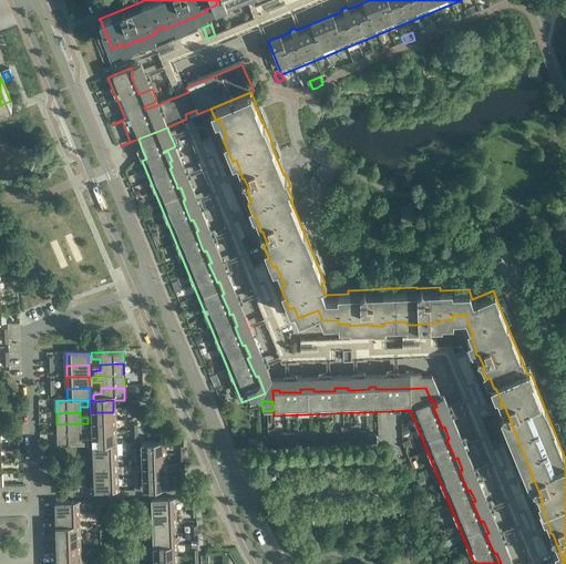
[(113,412),(91,412),(91,424),(113,423),(113,412)]
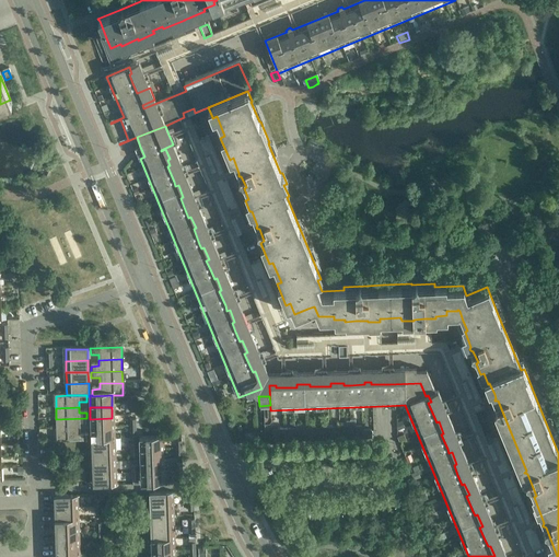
[(86,418),(56,419),(57,431),(80,430),(79,425),(88,425),(86,418)]
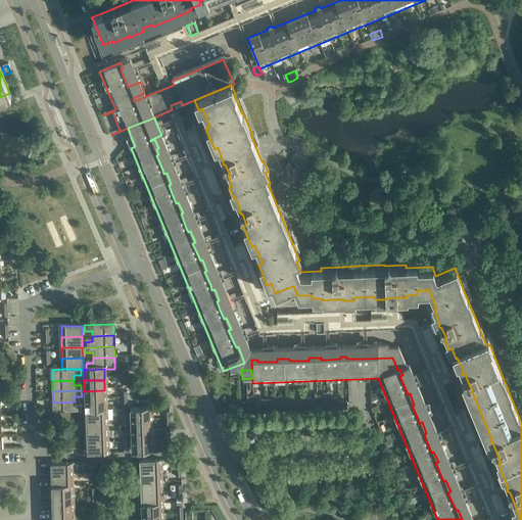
[(104,390),(84,391),(85,402),(105,402),(104,390)]
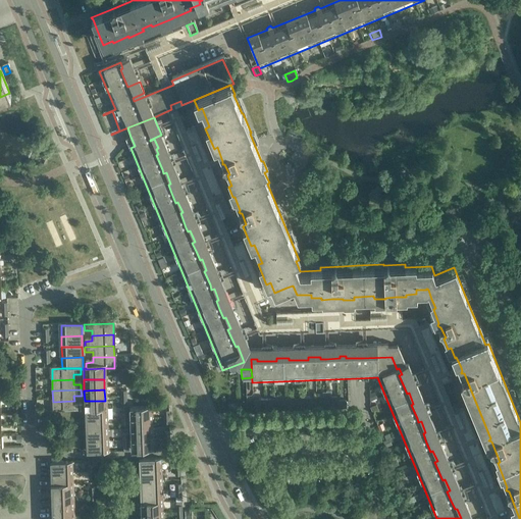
[(74,401),(53,402),(53,413),(82,412),(82,406),(74,406),(74,401)]
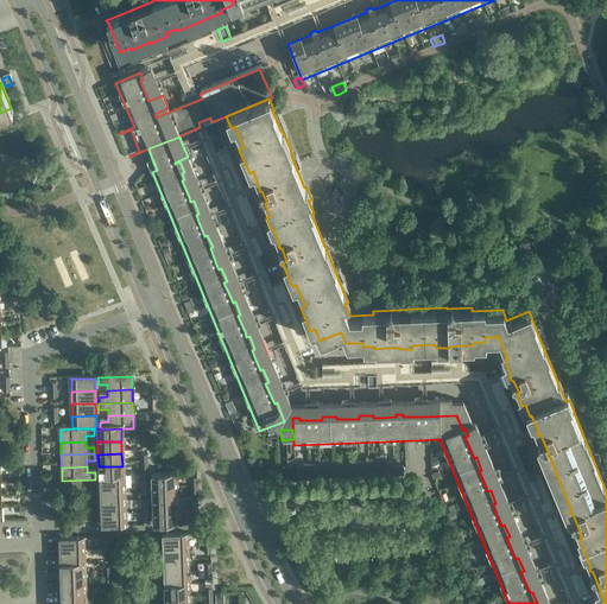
[(122,466),(99,466),(99,479),(122,478),(122,466)]
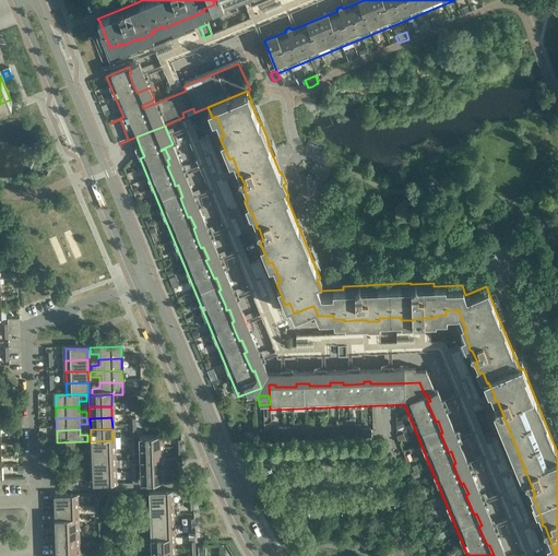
[(161,438),(141,438),(141,451),(161,450),(161,438)]
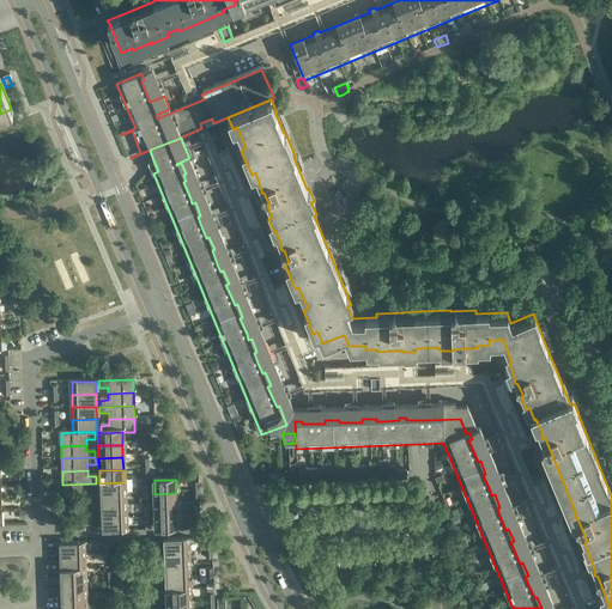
[(123,482),(100,483),(100,495),(123,495),(123,482)]
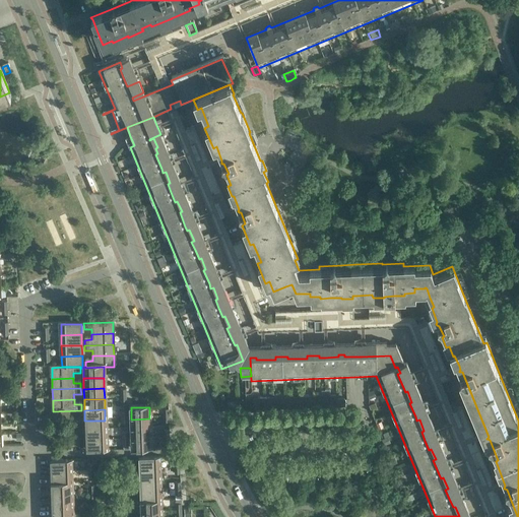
[(149,418),(131,419),(131,430),(149,430),(149,418)]
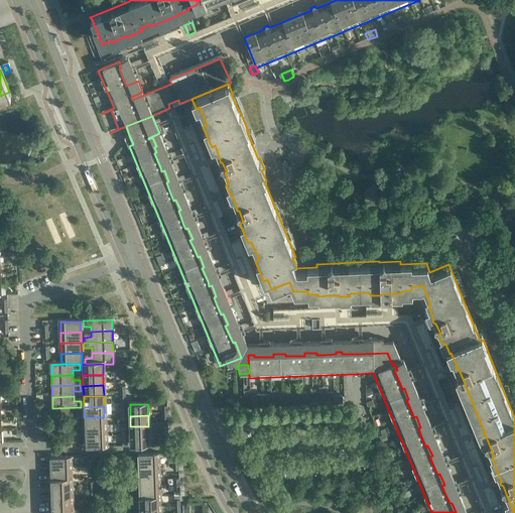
[(104,417),(84,417),(85,428),(105,427),(104,417)]
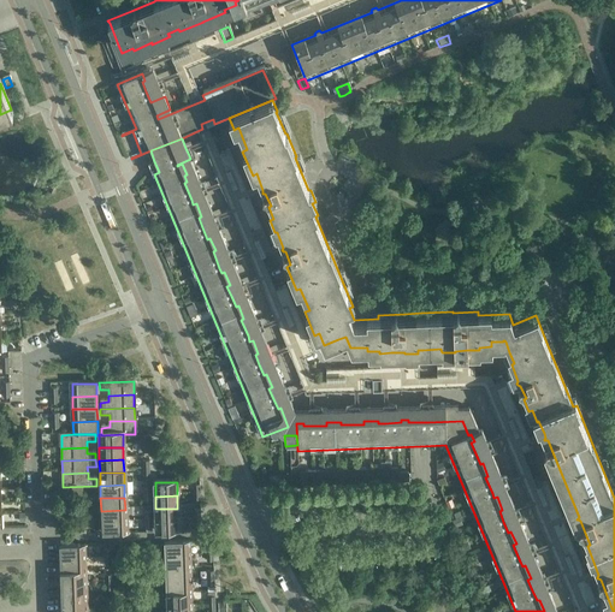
[(177,509),(155,509),(157,522),(178,521),(177,509)]
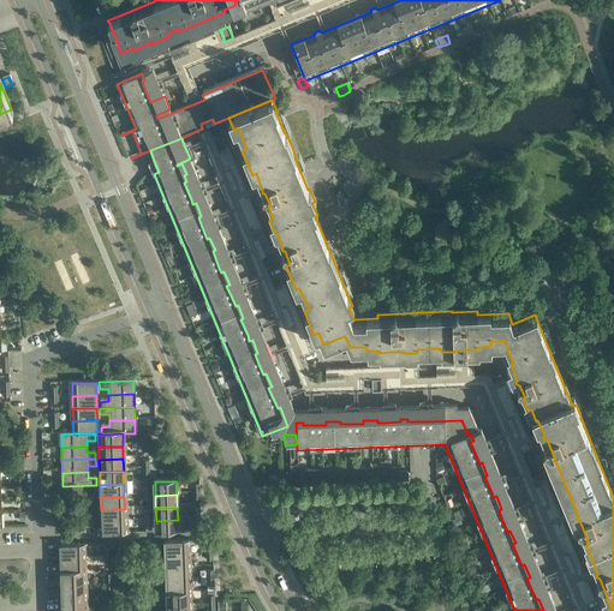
[(125,509),(101,510),(101,522),(125,522),(125,509)]
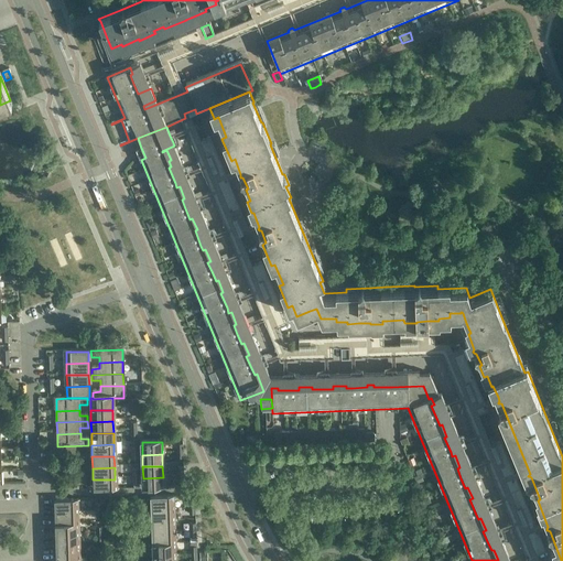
[(163,477),(143,478),(143,489),(163,489),(163,477)]
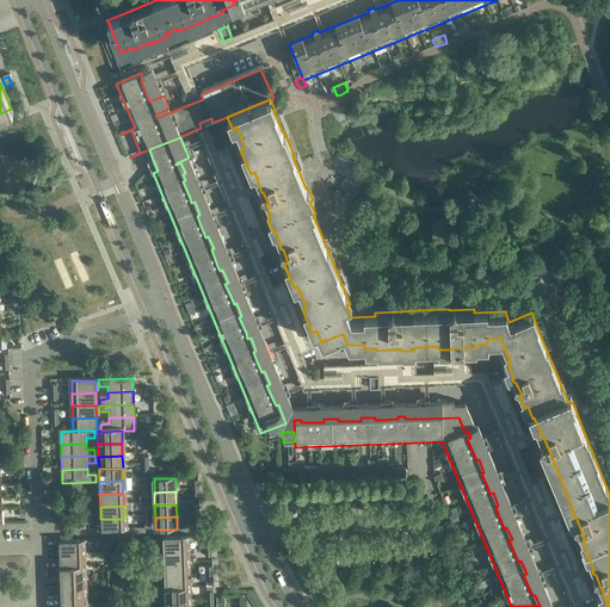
[(124,519),(100,519),(100,532),(124,531),(124,519)]
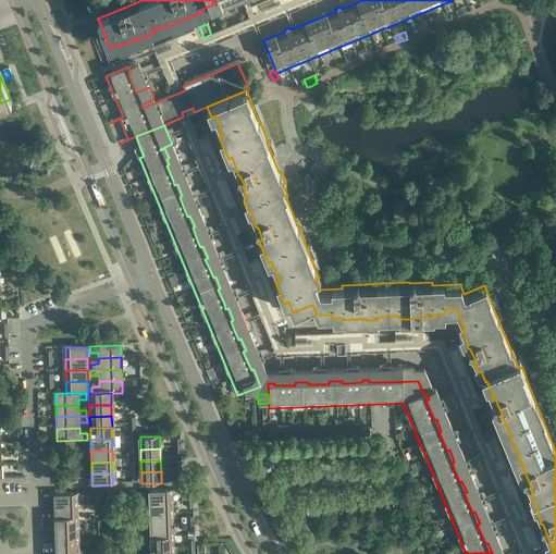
[(170,492),(150,492),(147,492),(148,504),(170,503),(170,492)]
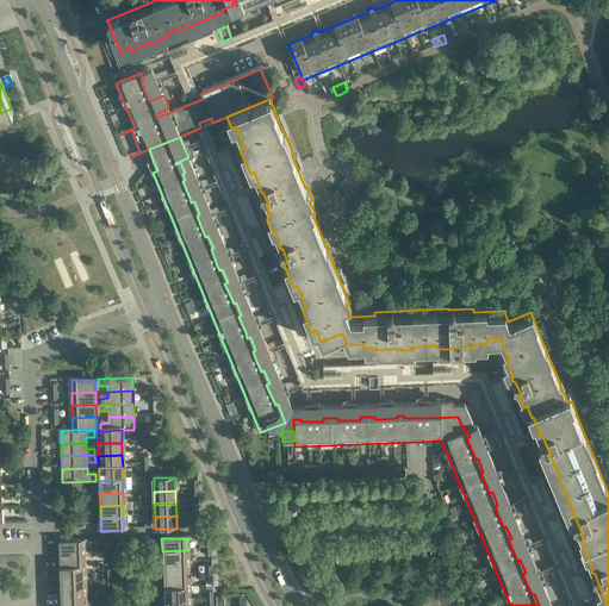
[(82,542),(58,542),(58,555),(82,554),(82,542)]
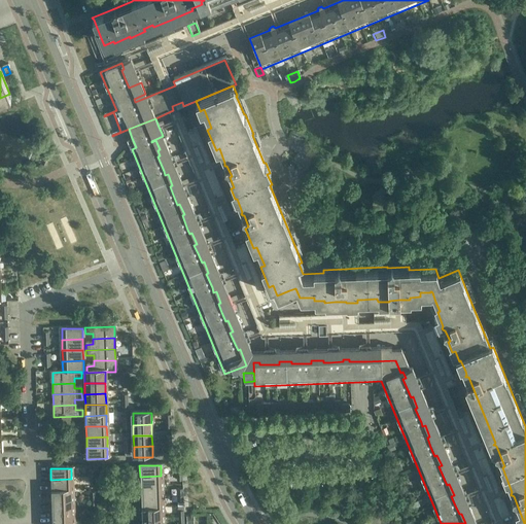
[(161,476),(140,477),(140,488),(162,487),(161,476)]
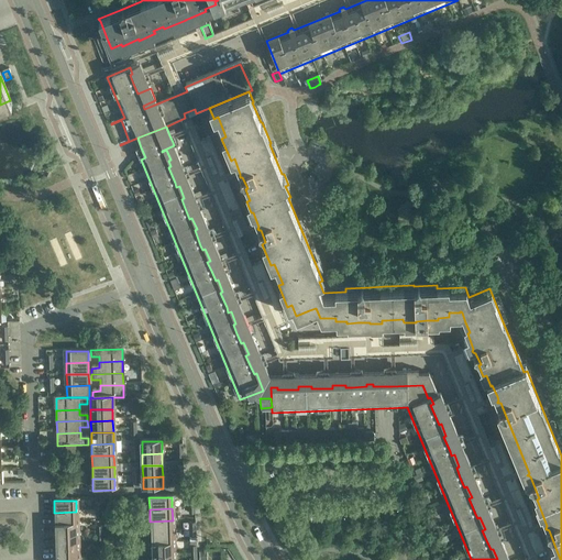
[(76,512),(54,513),(55,525),(77,524),(76,512)]
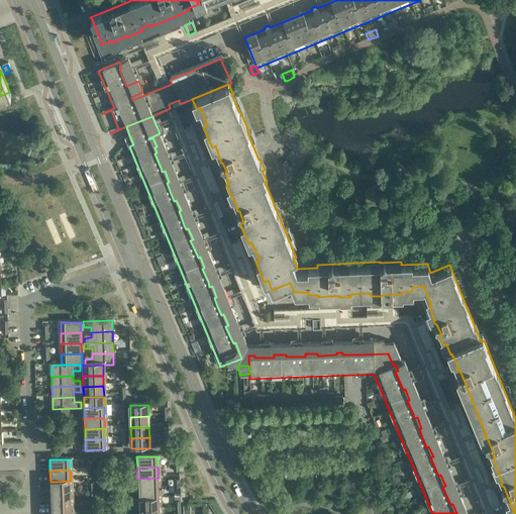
[(159,478),(137,479),(138,489),(159,488),(159,478)]
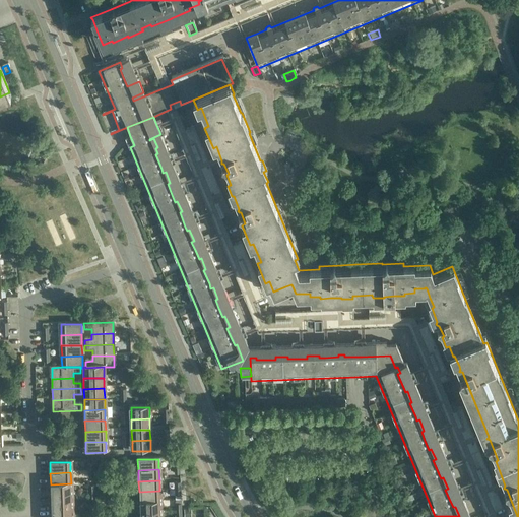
[(71,483),(51,485),(51,495),(71,495),(71,483)]
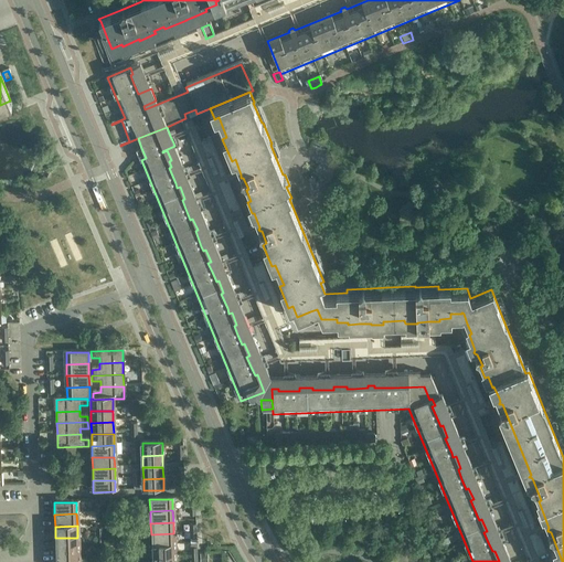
[(173,533),(151,534),(151,547),(174,545),(173,533)]
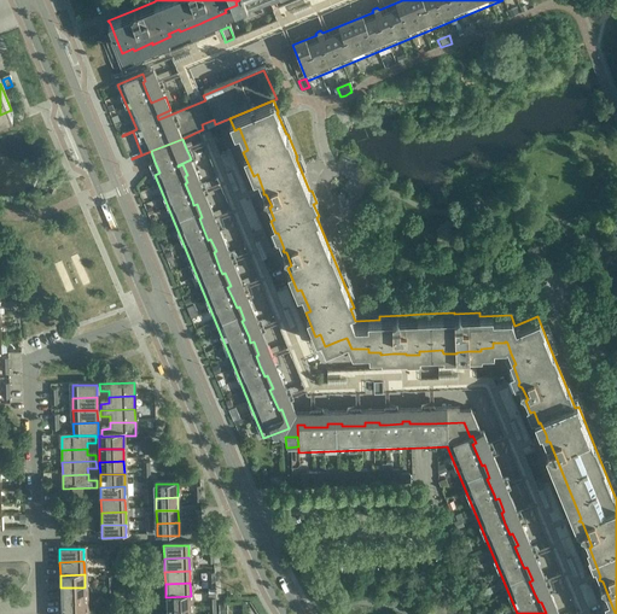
[(85,588),(60,588),(60,601),(86,600),(85,588)]
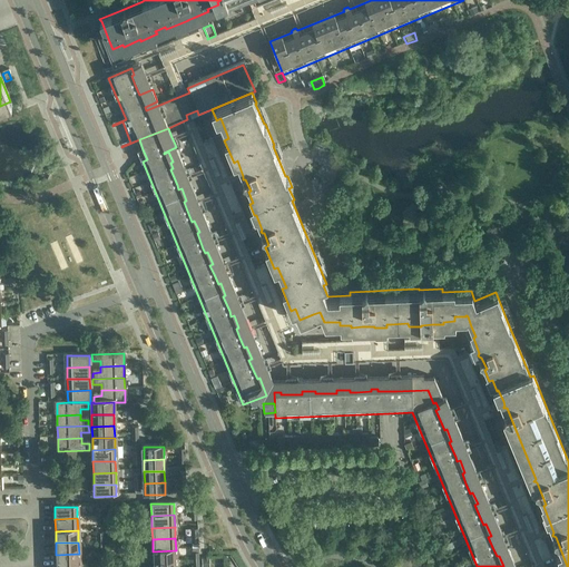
[(176,550),(153,551),(154,564),(176,563),(176,550)]
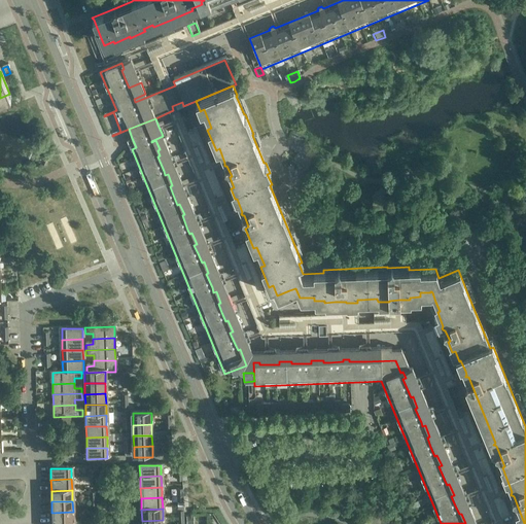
[(73,512),(51,513),(53,523),(73,523),(73,512)]
